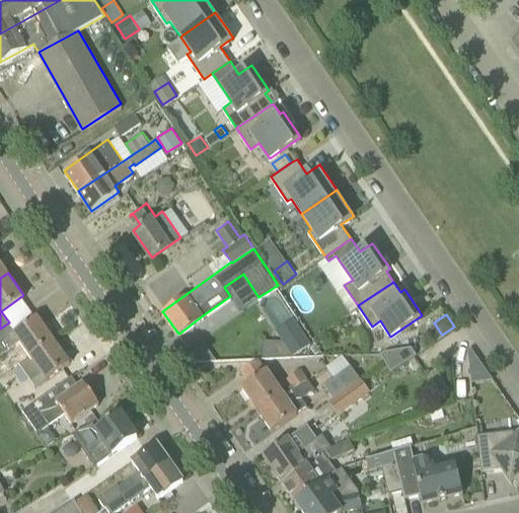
[(30,356),(55,340),(38,315),(15,331),(9,322),(0,328),(0,352),(1,353),(19,340),(30,355),(30,356)]
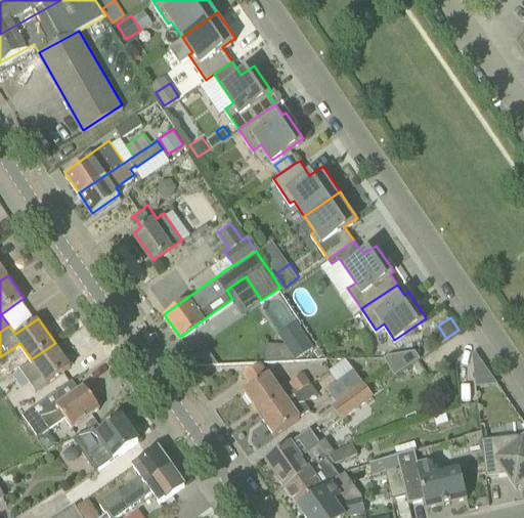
[(302,352),(312,346),(313,345),(303,329),(285,341),(295,357),(302,352)]
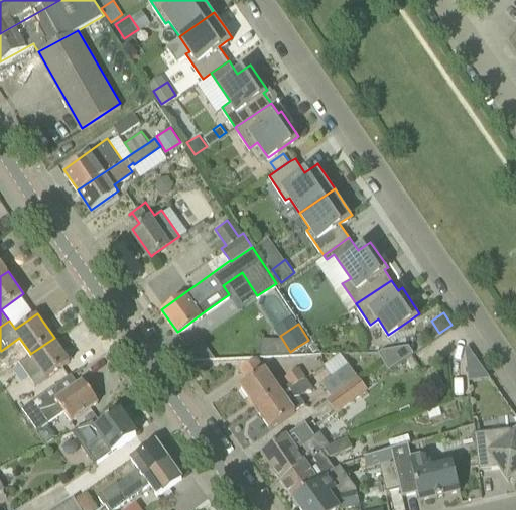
[(290,352),(280,337),(261,336),(260,353),(290,352)]
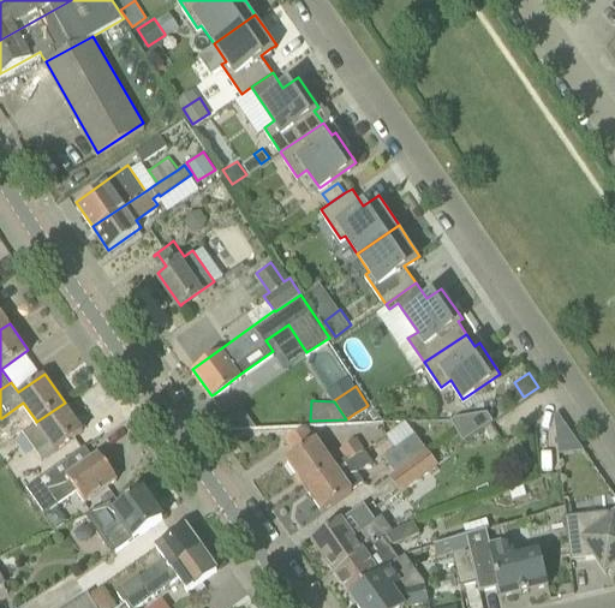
[(36,422),(36,421),(24,429),(36,447),(42,456),(54,447),(55,448),(83,428),(65,403),(36,422)]
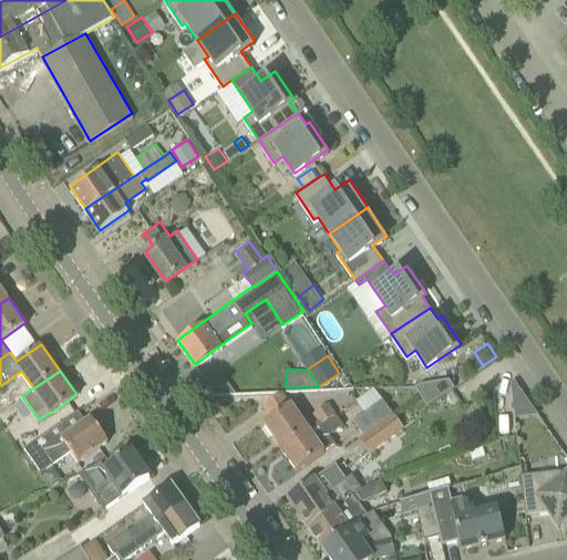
[(425,400),(455,387),(449,372),(419,384),(425,400)]
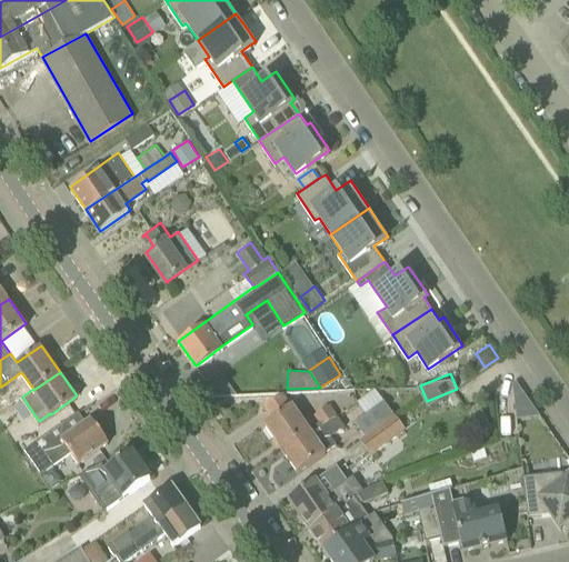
[(346,385),(350,383),(346,375),(341,379),(346,385)]
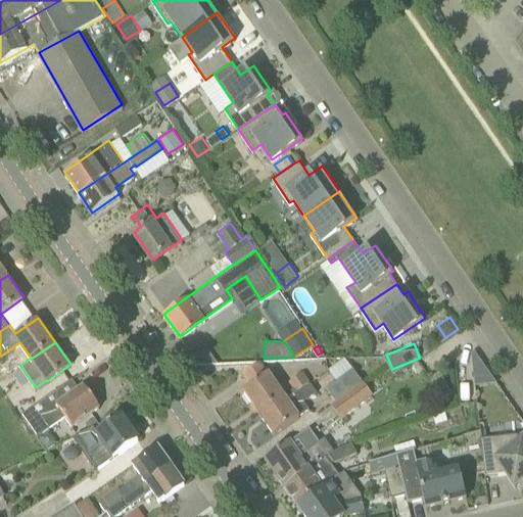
[(187,350),(179,356),(184,363),(195,362),(187,350)]
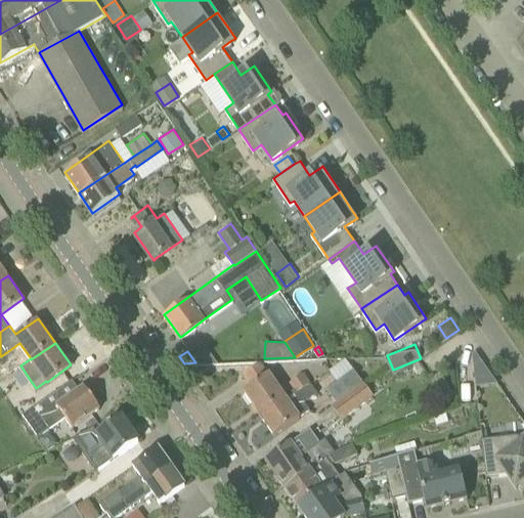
[(261,360),(245,374),(252,384),(244,390),(259,412),(284,394),(261,360)]
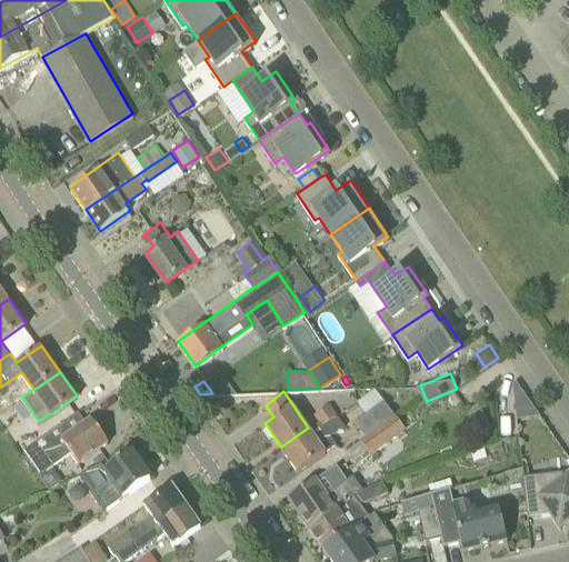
[(363,432),(393,411),(385,399),(355,420),(363,432)]
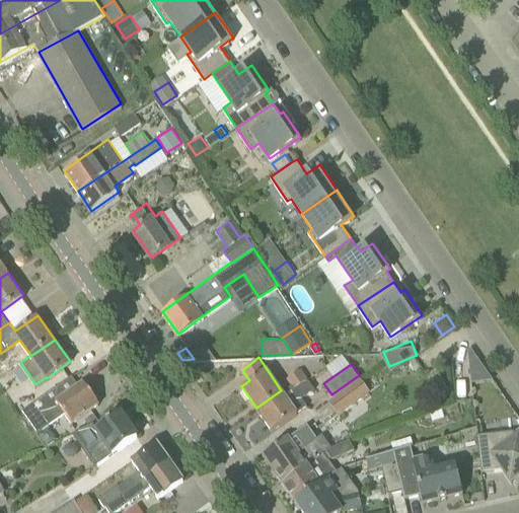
[(286,376),(292,383),(294,385),(306,377),(300,367),(286,376)]
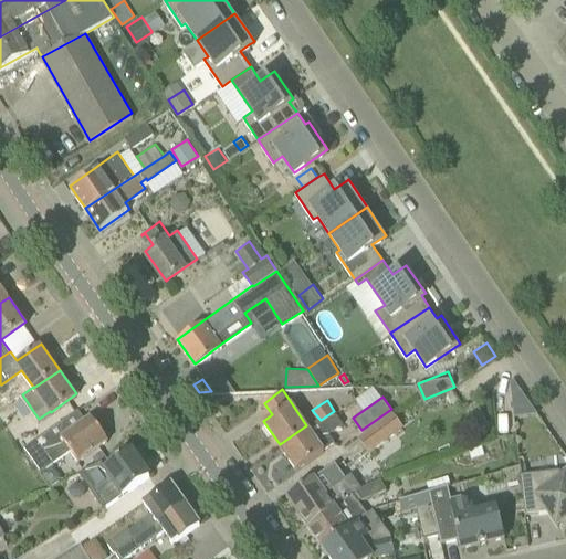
[(490,424),(480,405),(465,413),(475,432),(490,424)]
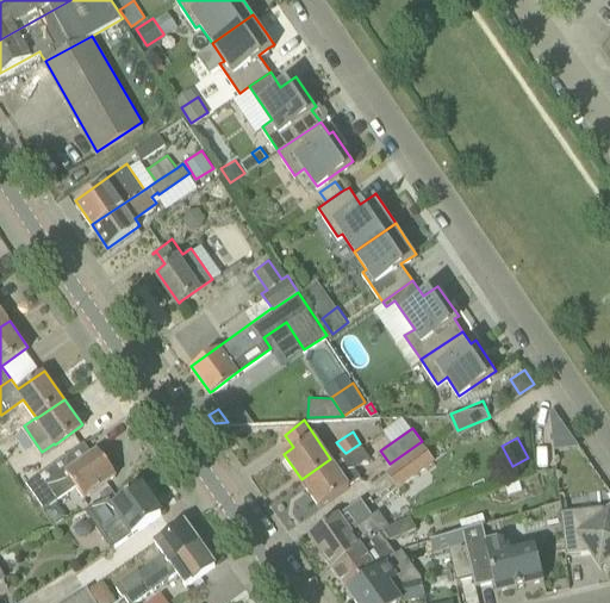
[(85,495),(116,472),(98,447),(93,452),(85,440),(37,473),(26,480),(25,482),(43,507),(58,496),(56,493),(74,480),(85,495)]
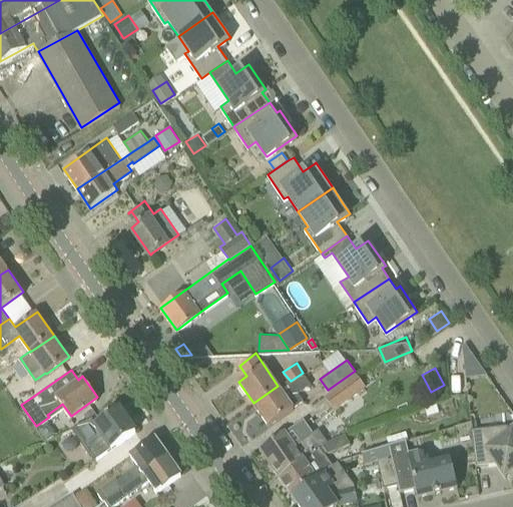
[(356,373),(355,371),(328,390),(329,391),(326,393),(334,405),(336,407),(366,386),(356,373)]
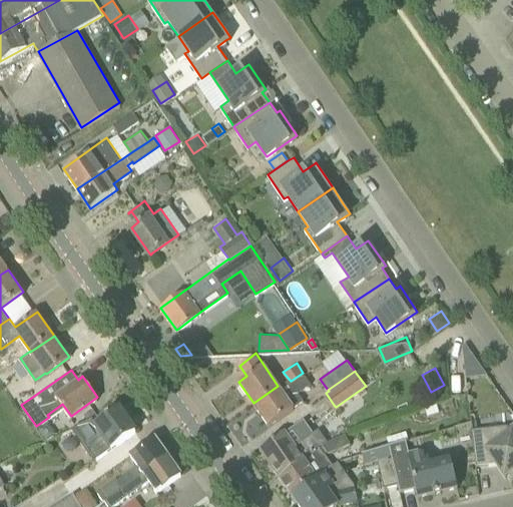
[(293,407),(303,400),(298,392),(310,383),(303,373),(291,381),(289,379),(279,386),(278,386),(253,403),(269,425),(293,407)]
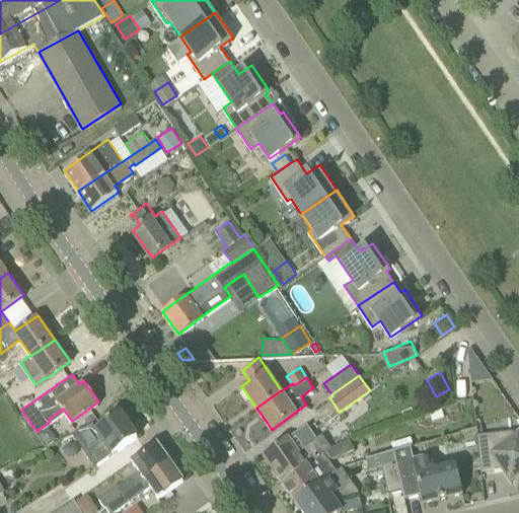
[(16,399),(22,409),(31,402),(25,393),(16,399)]
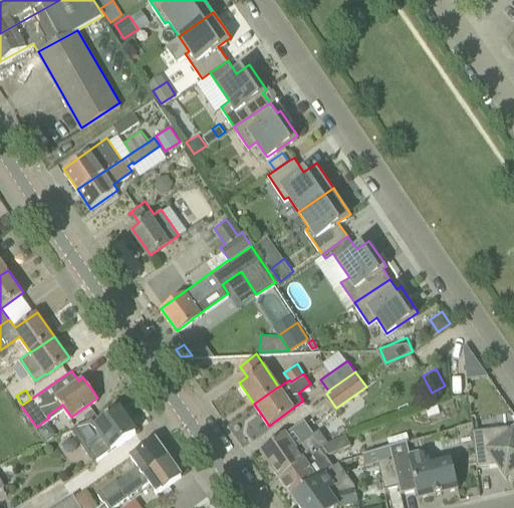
[(95,458),(136,431),(120,408),(79,435),(95,458)]
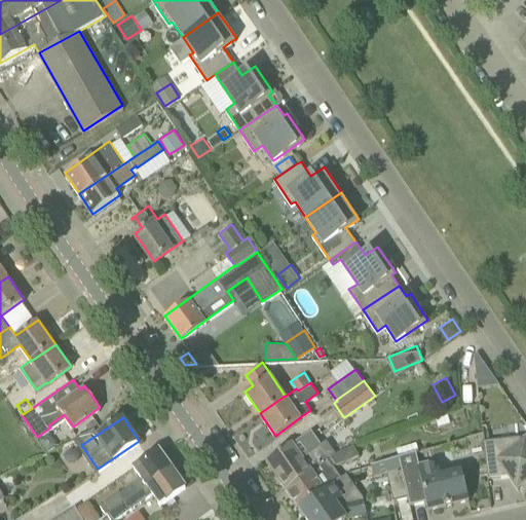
[(313,431),(311,426),(292,440),(266,458),(286,487),(327,456),(335,450),(326,439),(322,442),(313,431)]
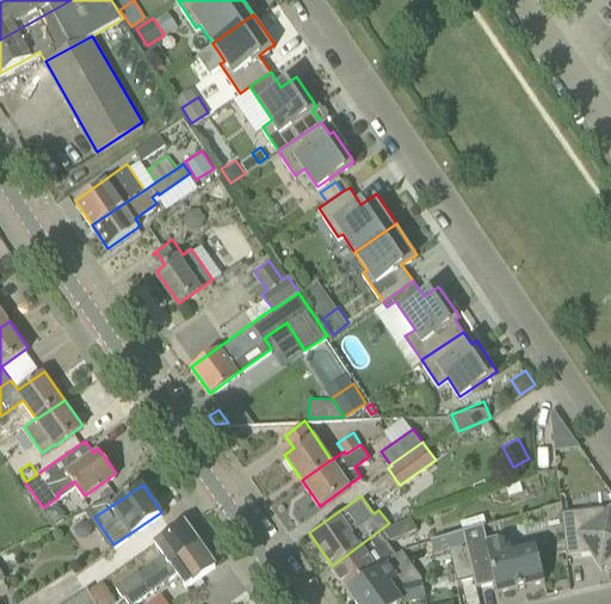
[(567,553),(592,550),(602,565),(610,558),(610,513),(605,505),(563,510),(562,500),(561,500),(567,553)]
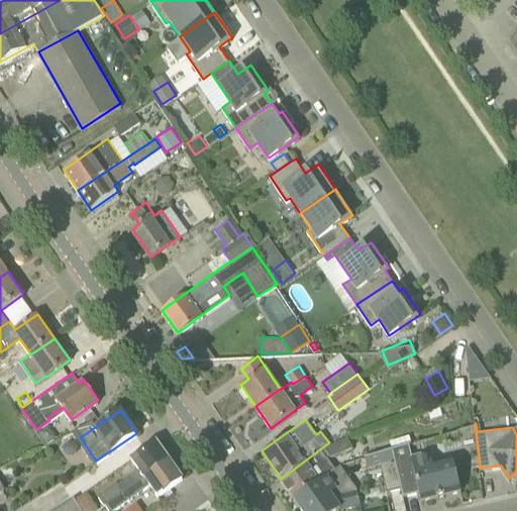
[(348,436),(325,446),(332,455),(352,445),(348,436)]
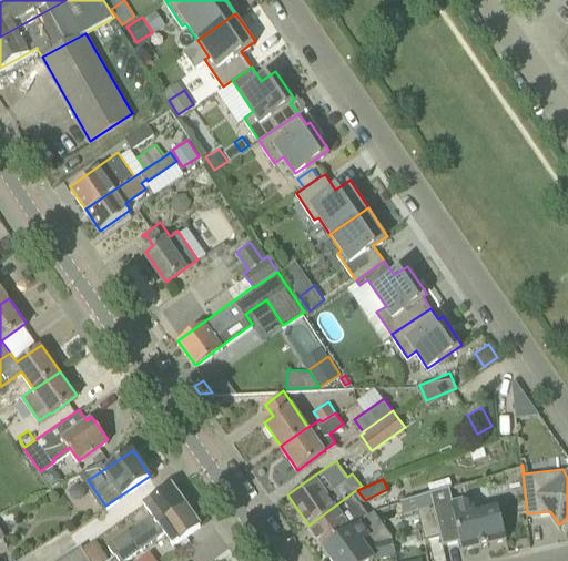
[(151,514),(110,542),(117,552),(140,536),(186,503),(172,482),(143,502),(151,514)]
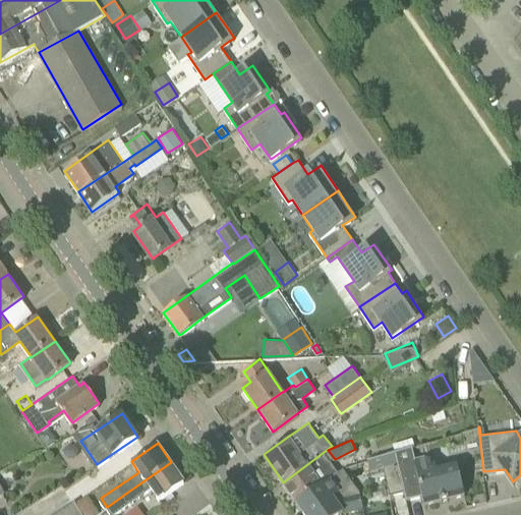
[(395,451),(404,491),(406,498),(422,495),(424,503),(441,499),(441,500),(464,493),(457,461),(437,466),(433,457),(416,461),(412,446),(395,451)]
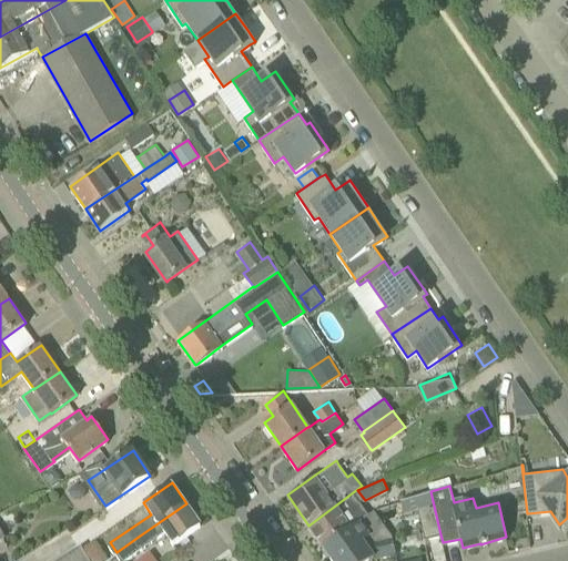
[(440,534),(430,491),(401,499),(405,516),(418,511),(425,538),(440,534)]
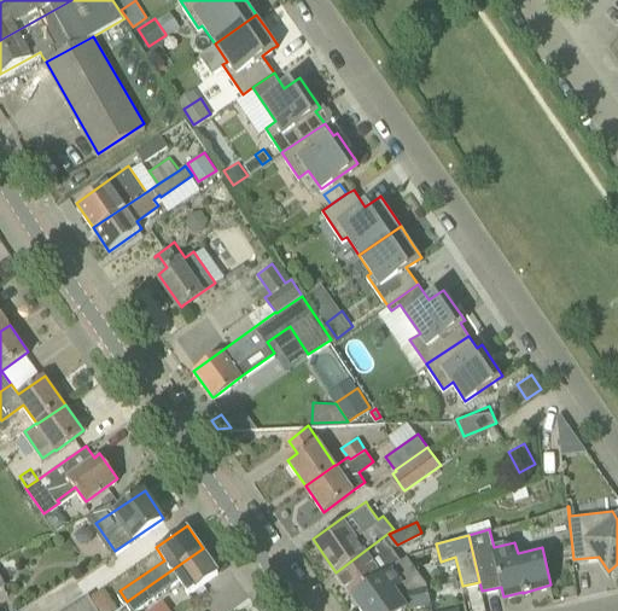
[(392,545),(391,546),(384,536),(336,572),(351,594),(391,566),(401,559),(392,545)]
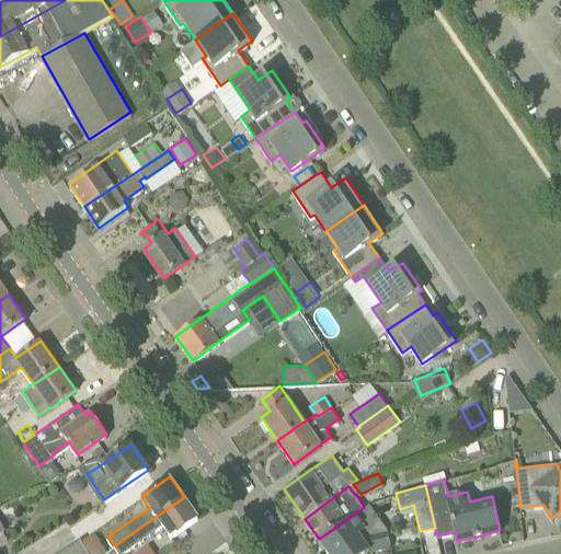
[(171,537),(198,517),(184,497),(138,529),(115,545),(121,553),(162,523),(171,537)]
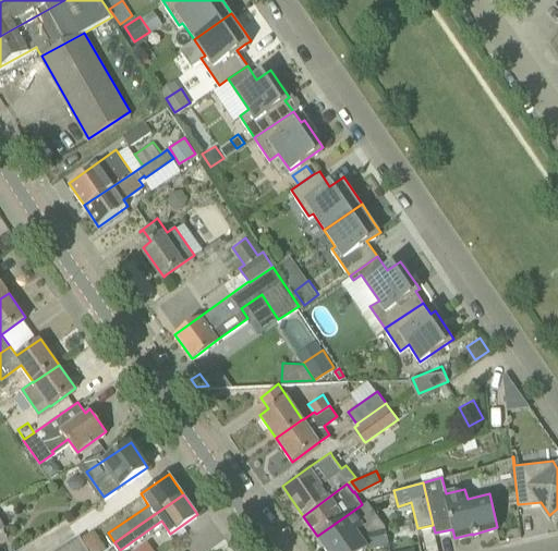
[(368,547),(389,542),(385,525),(366,530),(356,515),(353,511),(317,536),(327,550),(366,550),(365,549),(368,547)]
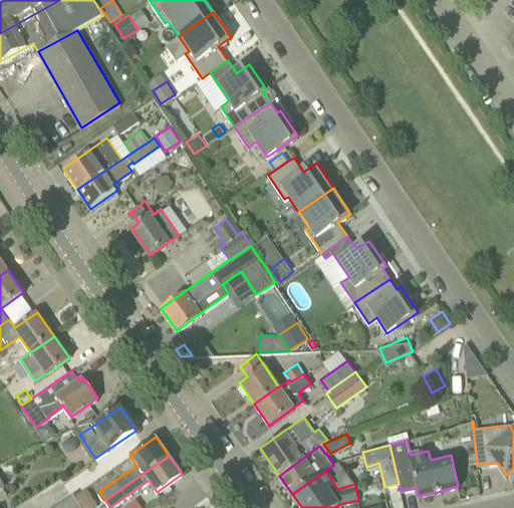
[(81,507),(75,495),(74,494),(53,507),(81,507)]
